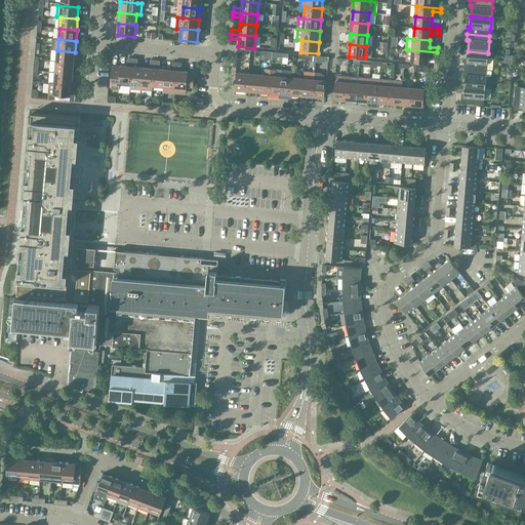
[(437,52),(407,49),(406,62),(428,63),(429,56),(437,56),(437,52)]
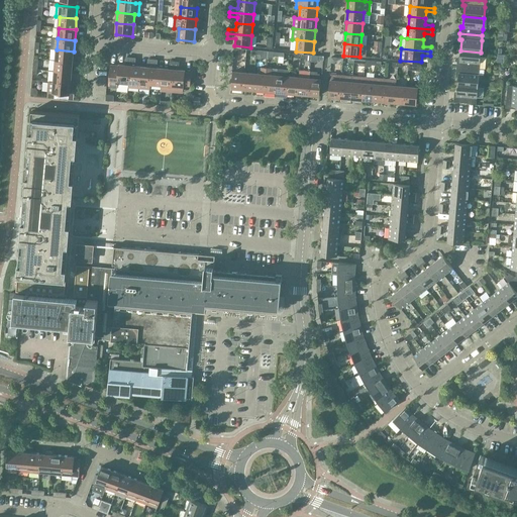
[(56,61),(73,62),(74,52),(57,49),(56,61)]
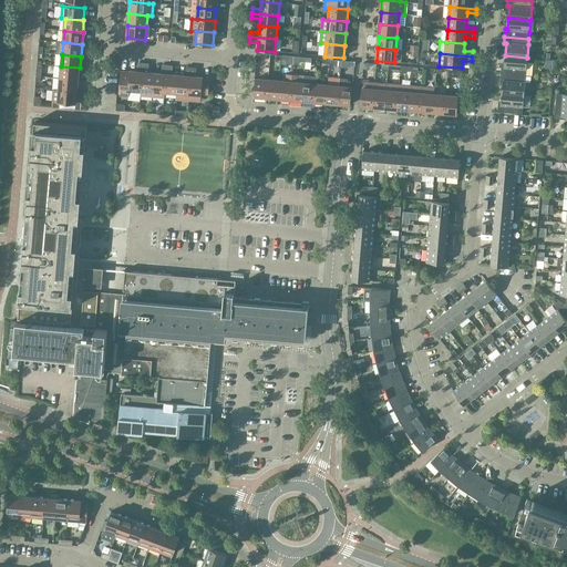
[(527,58),(505,55),(504,66),(502,66),(501,74),(525,76),(527,58)]
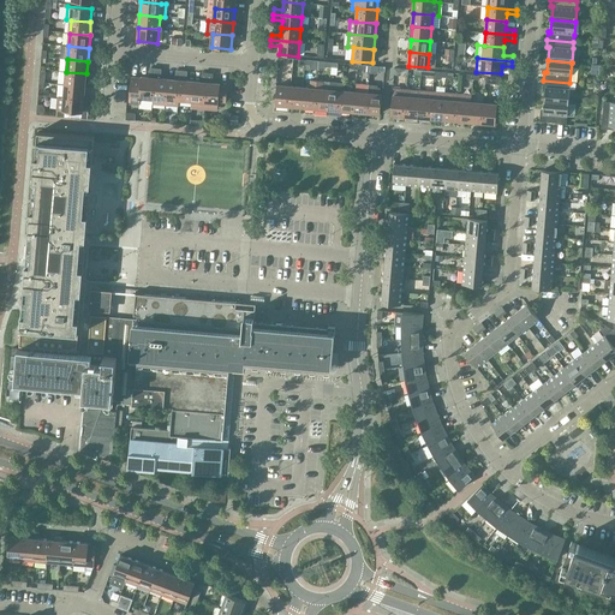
[(153,101),(154,99),(156,70),(150,69),(150,78),(142,77),(142,78),(132,78),(130,105),(139,105),(141,100),(153,101)]
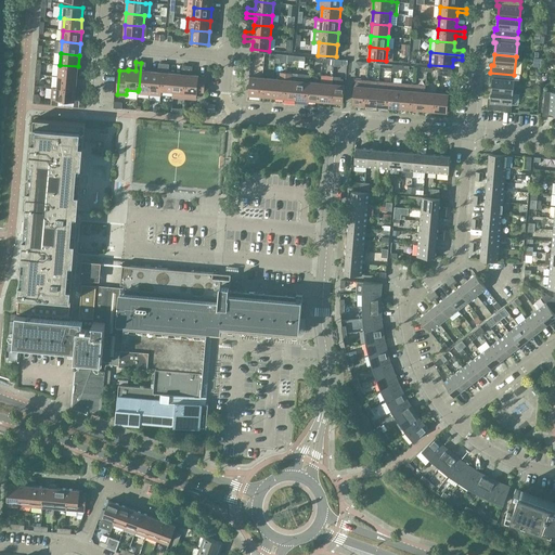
[(139,89),(138,91),(138,94),(150,95),(152,72),(145,72),(145,63),(141,63),(139,89)]
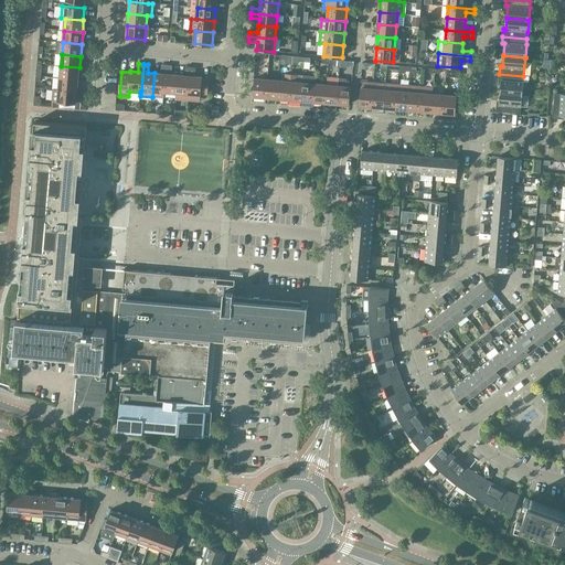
[(167,65),(162,65),(161,74),(155,73),(152,97),(164,97),(164,92),(167,65)]
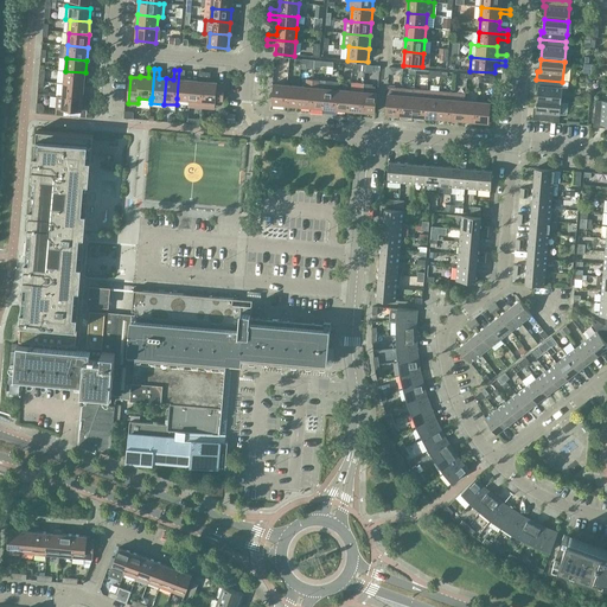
[(185,71),(179,70),(177,98),(190,100),(191,81),(184,81),(185,71)]
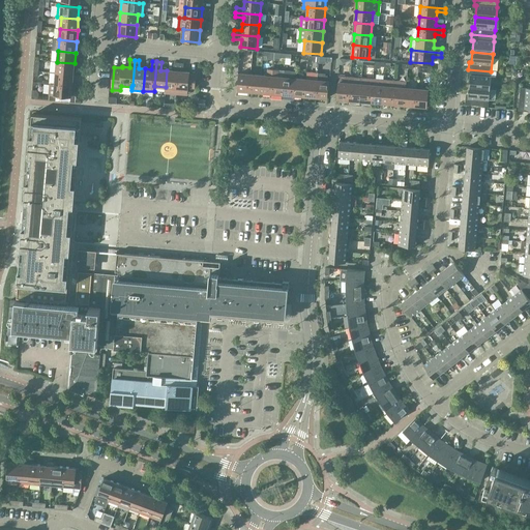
[(75,63),(57,62),(56,74),(74,75),(75,63)]
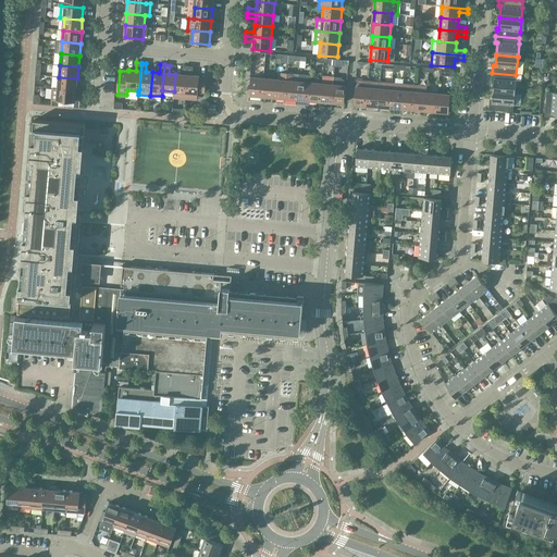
[(186,93),(188,66),(183,66),(183,75),(175,74),(174,91),(186,93)]
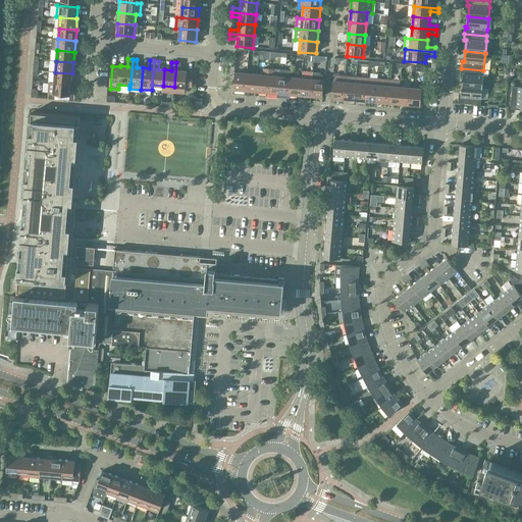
[(180,63),(176,62),(174,87),(186,88),(186,86),(193,87),(194,74),(187,73),(187,71),(180,70),(180,63)]
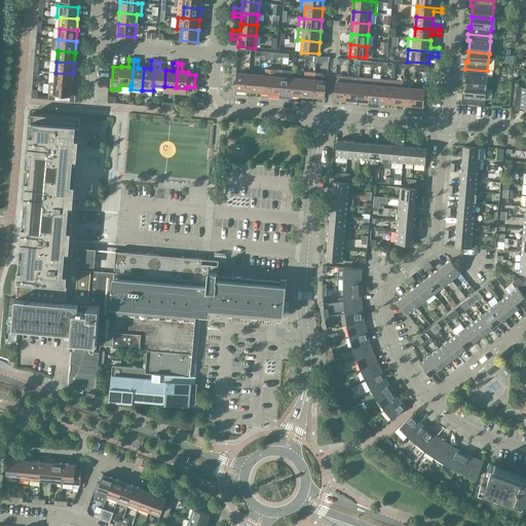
[(259,91),(269,92),(271,69),(266,69),(265,75),(260,75),(259,91)]
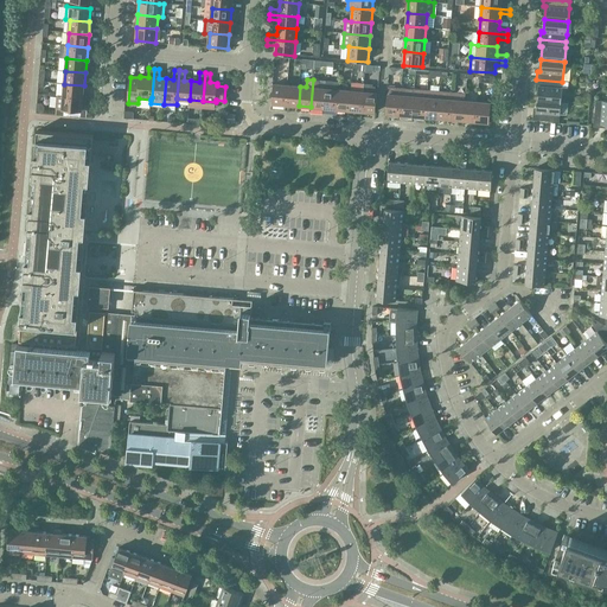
[(311,107),(324,108),(326,82),(326,81),(313,80),(311,107)]
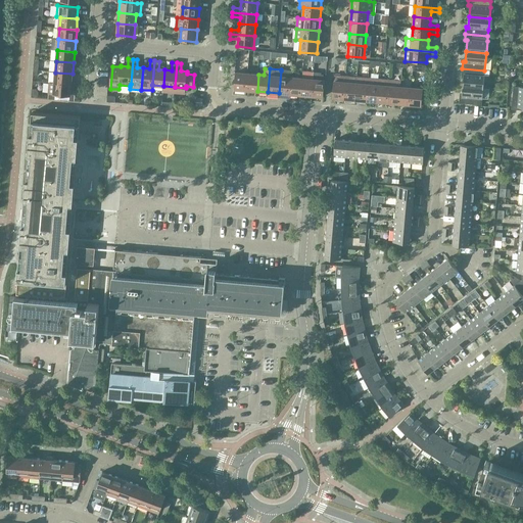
[(484,70),(462,68),(462,75),(464,75),(463,86),(483,87),(484,70)]
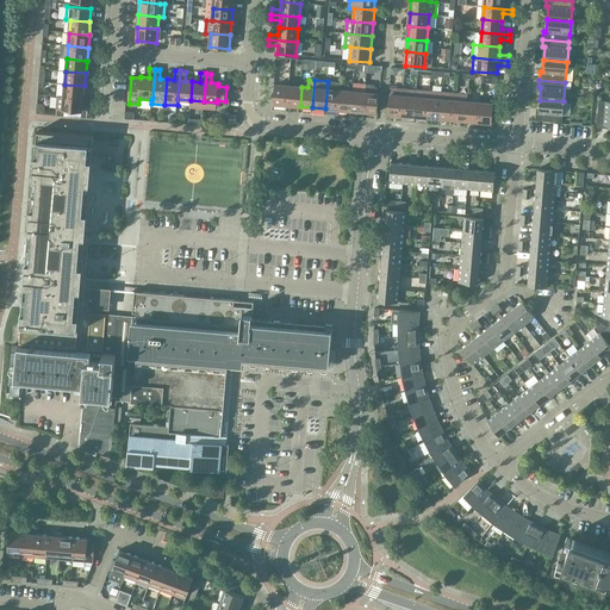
[(328,82),(325,109),(338,110),(340,91),(341,83),(328,82)]
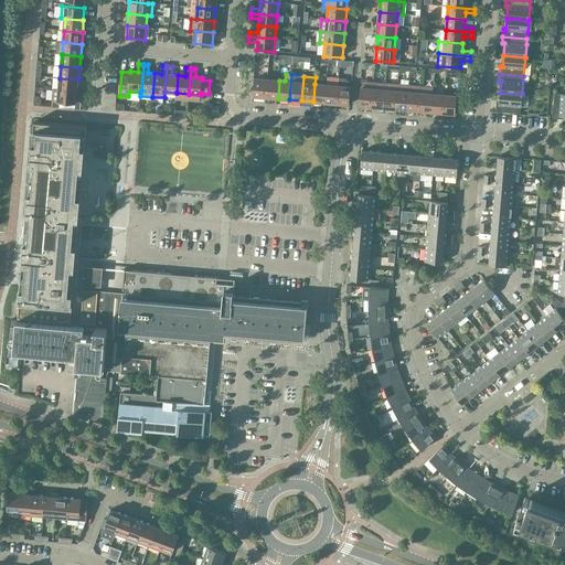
[(78,80),(60,78),(60,89),(77,92),(78,80)]
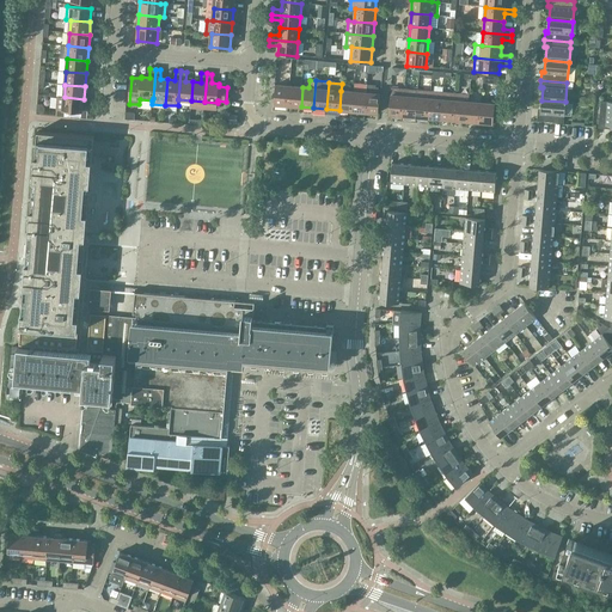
[(274,104),(288,105),(289,86),(276,85),(274,104)]
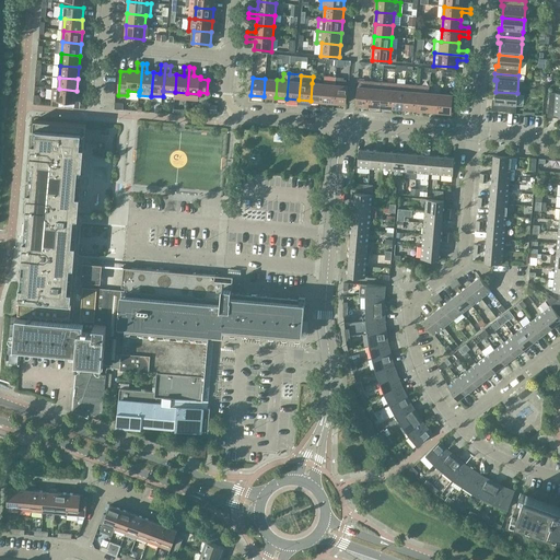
[(325,78),(324,84),(323,102),(334,103),(336,85),(336,79),(325,78)]
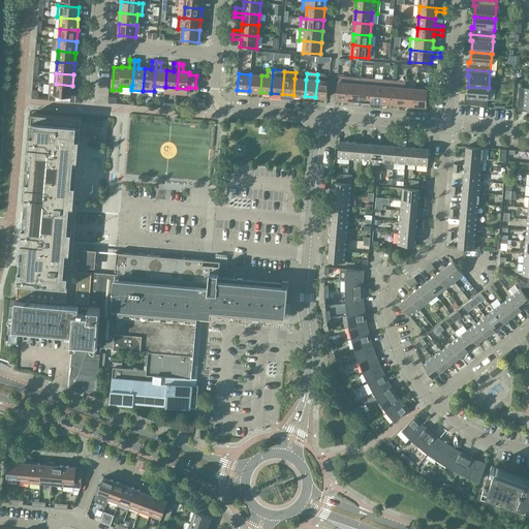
[(261,75),(250,74),(249,91),(260,92),(261,75)]
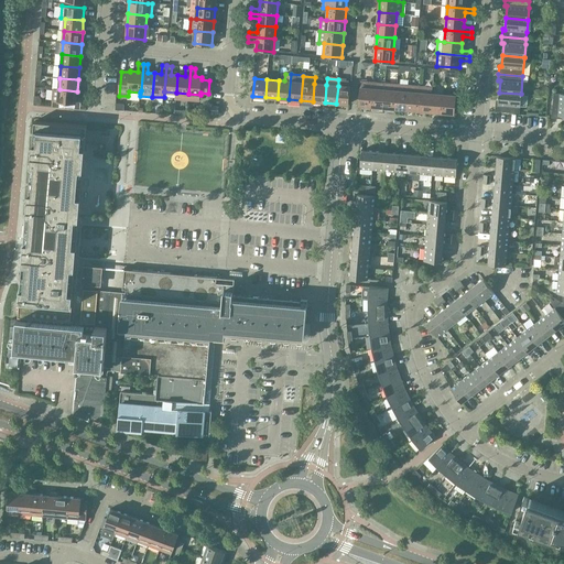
[(371,107),(372,88),(373,82),(361,80),(359,106),(371,107)]
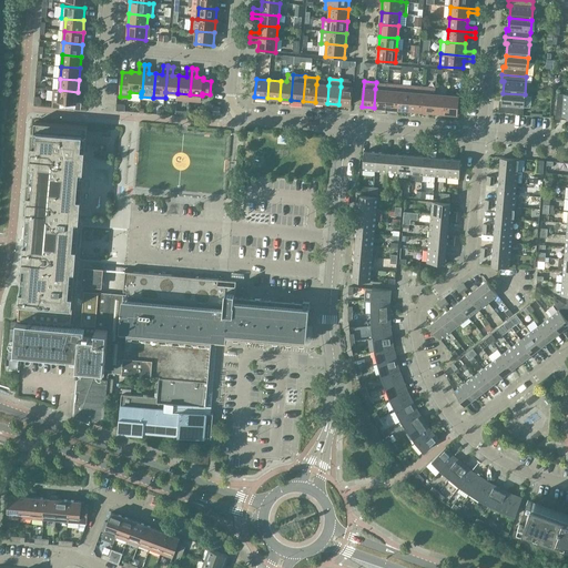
[(376,82),(375,89),(374,108),(386,109),(388,83),(376,82)]
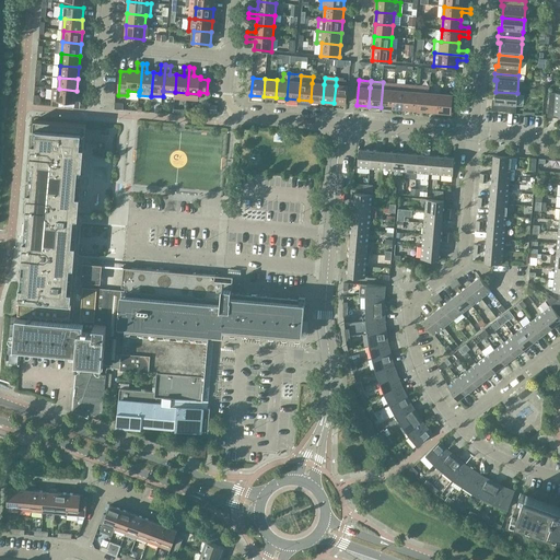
[(384,107),(384,108),(385,111),(389,112),(392,109),(393,108),(394,83),(383,82),(381,107),(384,107)]
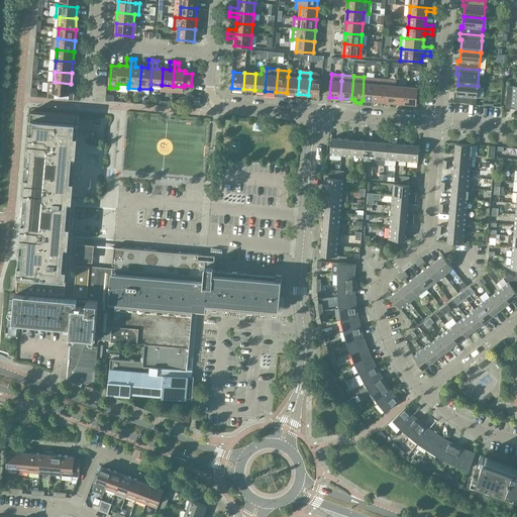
[(287,93),(298,94),(299,78),(288,77),(287,93)]
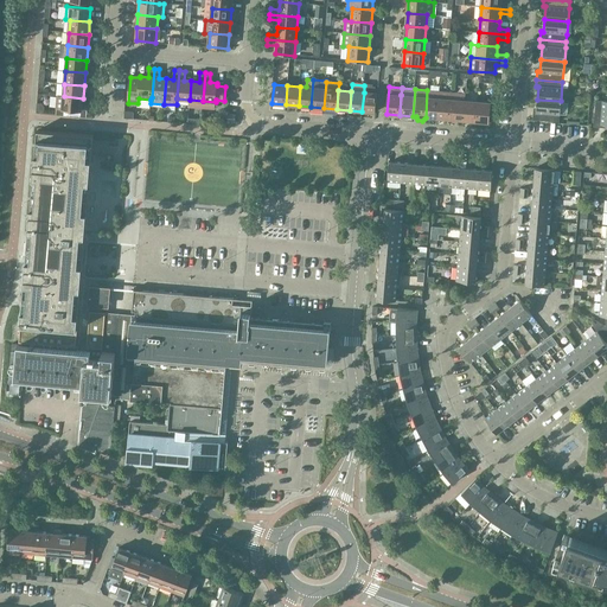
[(426,117),(438,119),(440,91),(427,90),(426,117)]
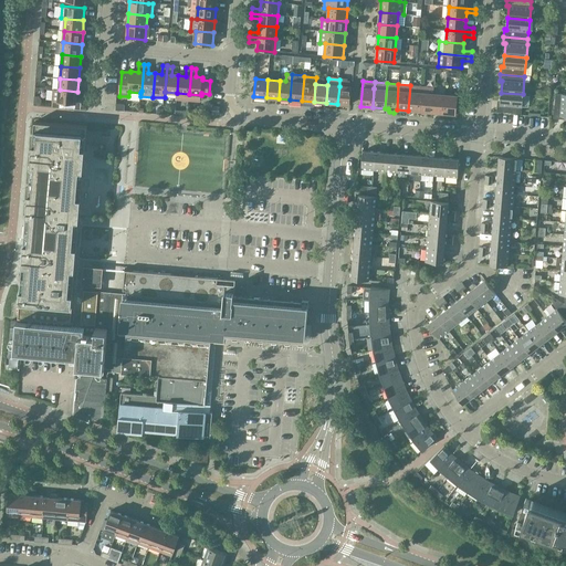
[(408,111),(420,112),(421,93),(422,86),(410,85),(408,111)]
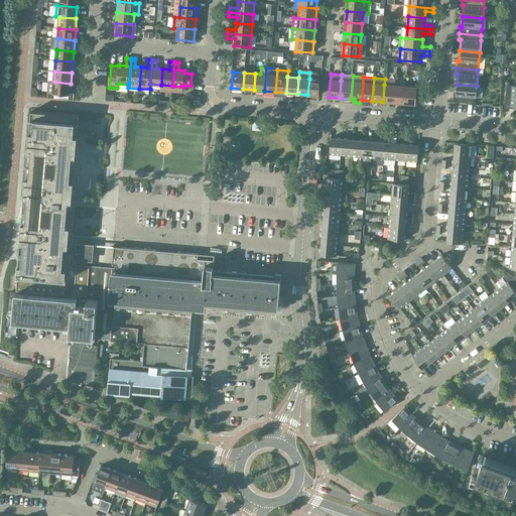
[(320,80),(309,79),(307,95),(319,96),(320,80)]
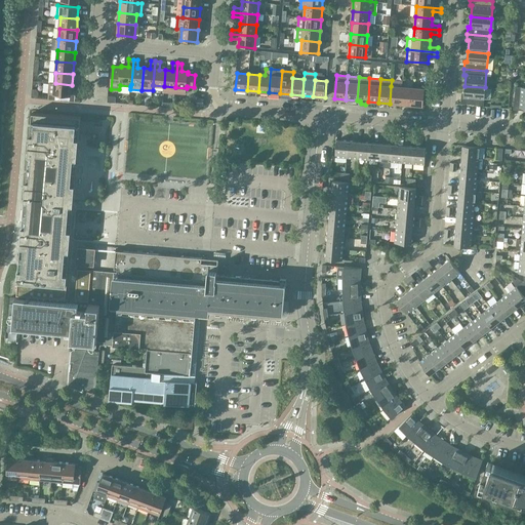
[(55,83),(50,83),(49,94),(71,96),(72,85),(55,83)]
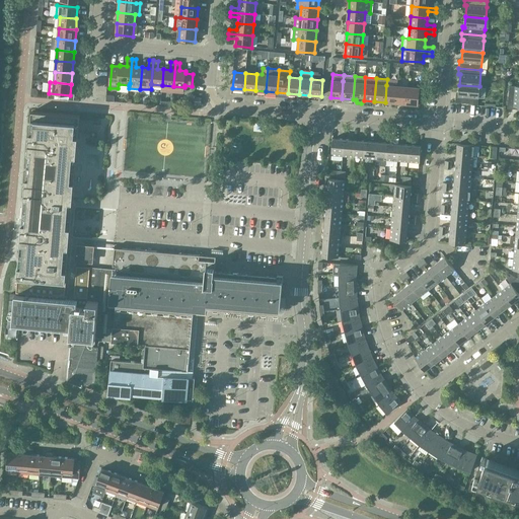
[(385,102),(396,103),(397,86),(386,85),(385,102)]
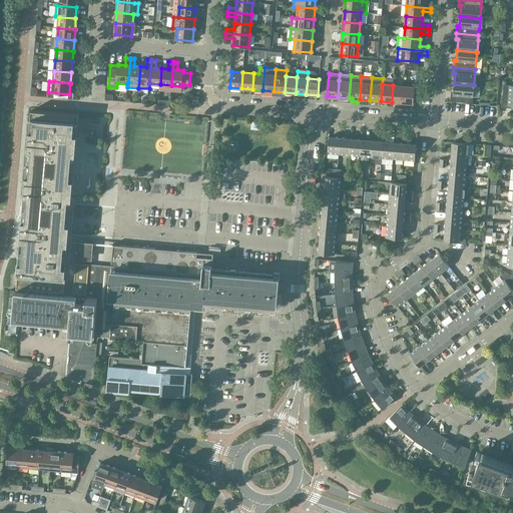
[(474,85),(454,84),(453,94),(451,94),(450,101),(472,103),(473,97),(474,85)]
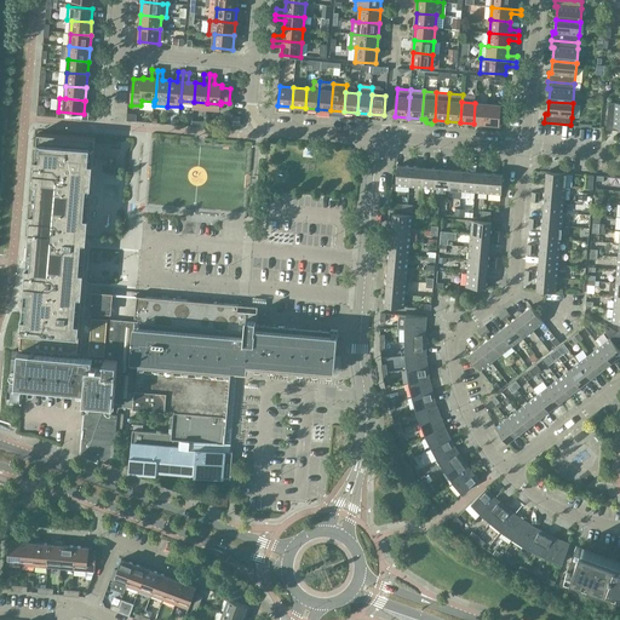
[(487,125),(488,104),(475,103),(474,124),(487,125)]
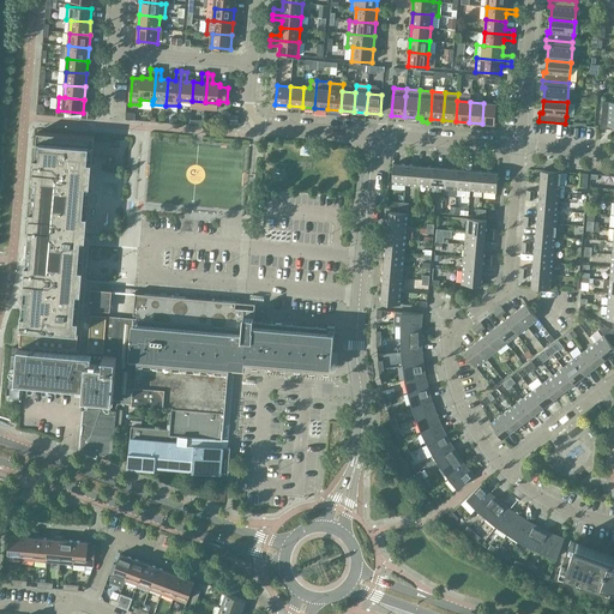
[(613,126),(613,102),(603,102),(601,128),(609,128),(609,126),(613,126)]
